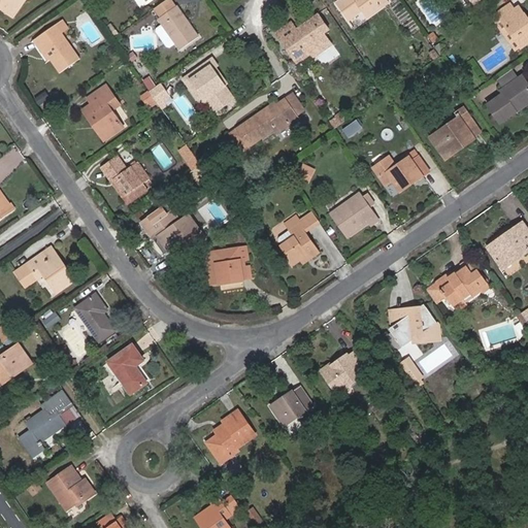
[(0,0),(0,3),(6,7),(3,11),(13,19),(26,0),(0,0)]
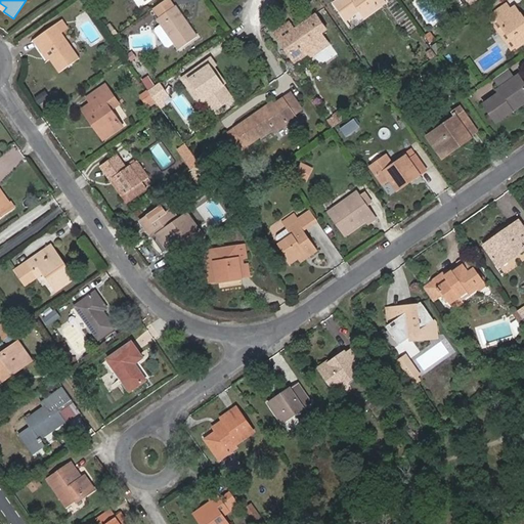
[(198,37),(171,0),(167,0),(156,8),(162,17),(158,19),(162,25),(175,44),(179,50),(198,37)]
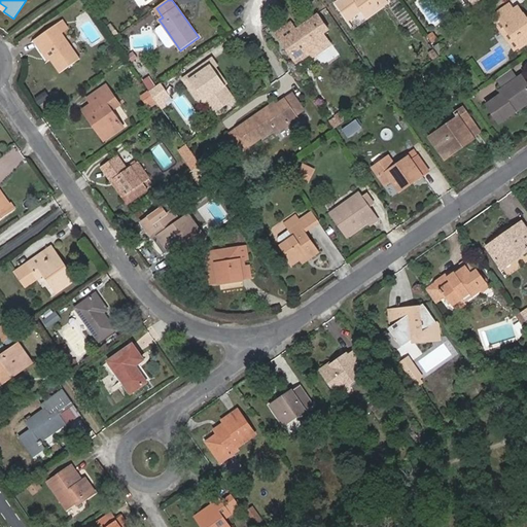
[(356,0),(355,2),(353,0),(341,0),(336,4),(348,21),(361,11),(366,18),(388,3),(386,0),(356,0)]
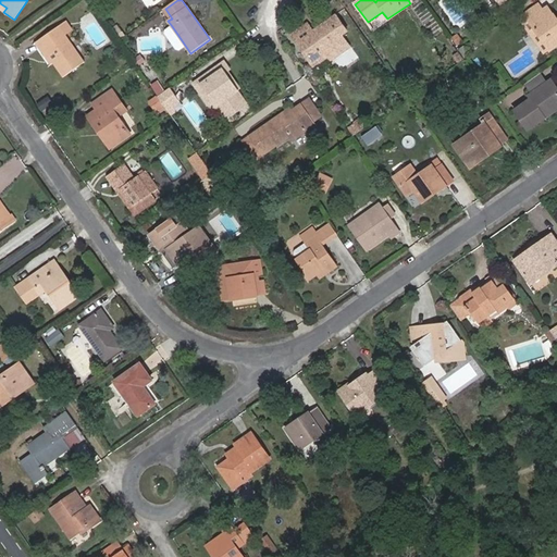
[(529,21),(549,51),(556,46),(556,21),(547,8),(543,11),(537,3),(519,17),(523,24),(529,21)]
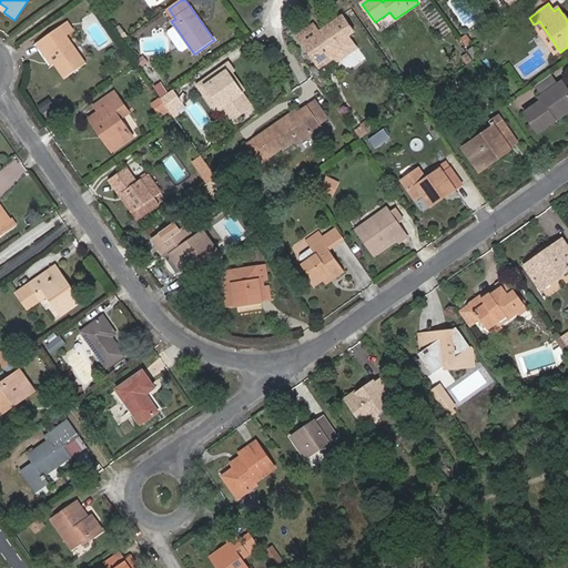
[(300,37),(321,66),(334,56),(337,60),(354,48),(346,36),(352,32),(342,18),(318,34),(314,27),(300,37)]
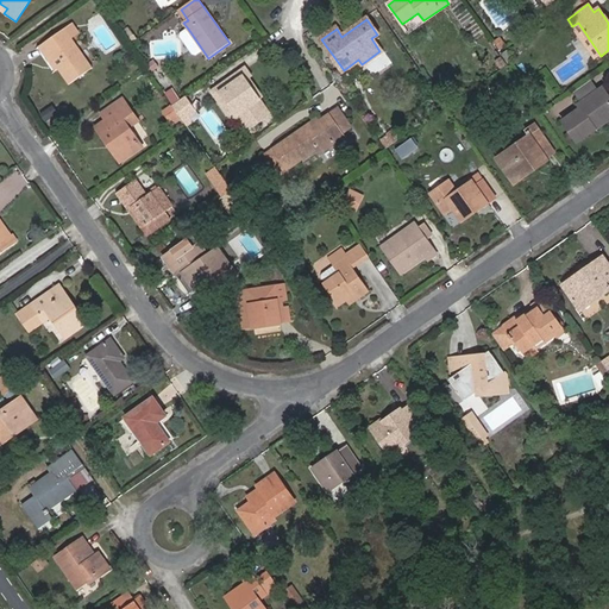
[(73,23),(64,29),(71,39),(80,33),(73,23)]
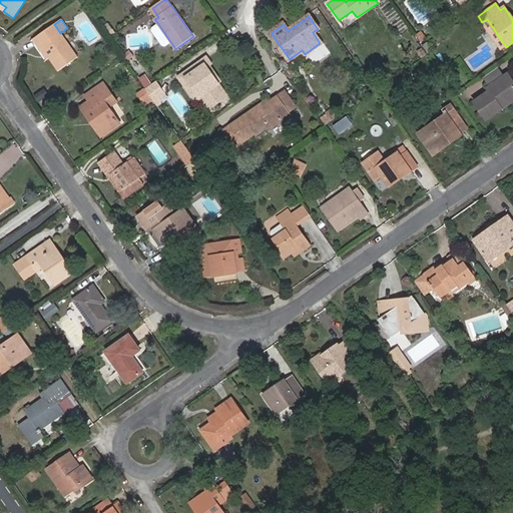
[(502,50),(506,47),(487,19),(482,22),(502,50)]
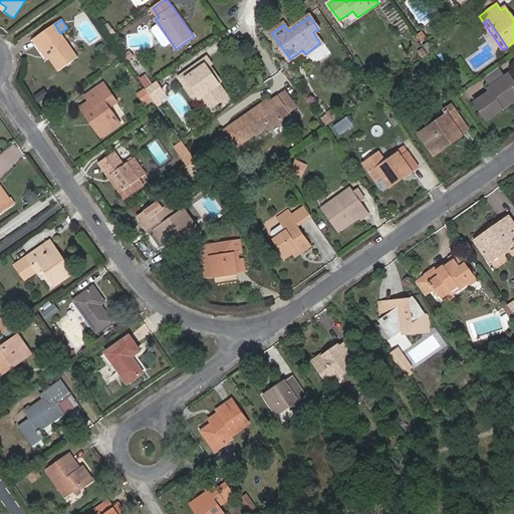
[(54,24),(36,37),(46,52),(50,49),(54,54),(50,57),(59,70),(77,57),(60,33),(54,24)]
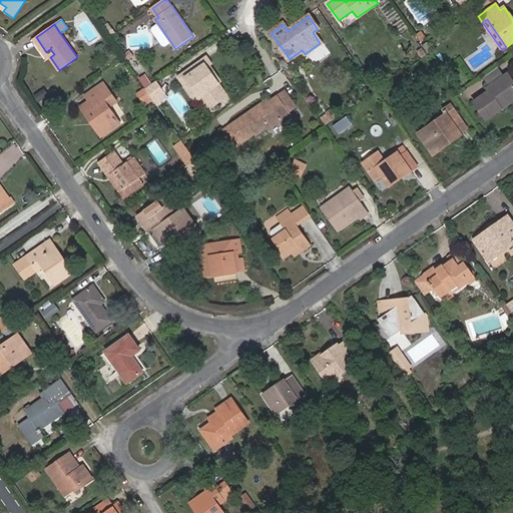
[(171,43),(158,24),(152,28),(152,31),(162,46),(165,47),(171,43)]
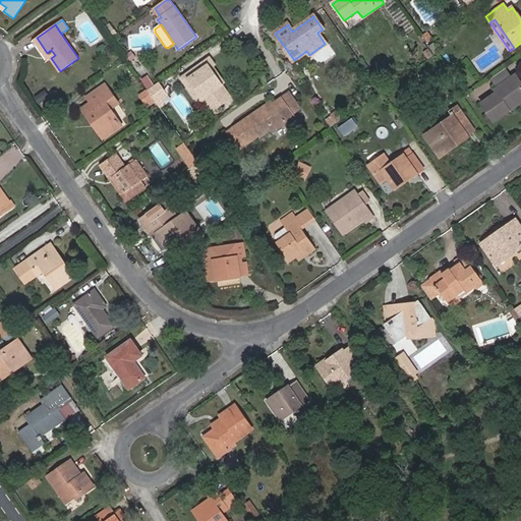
[(422,37),(426,43),(431,40),(427,33),(422,37)]
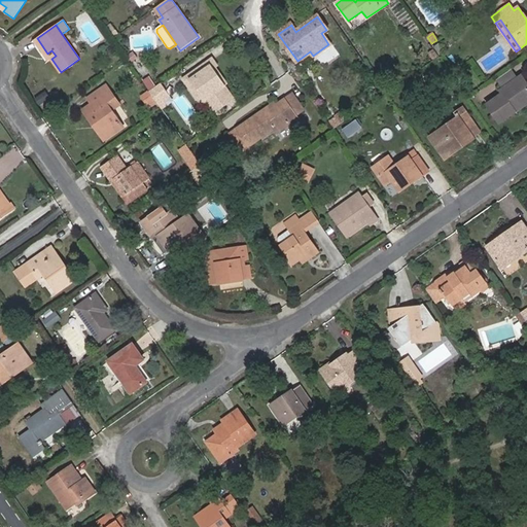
[(47,54),(37,38),(33,41),(47,62),(51,59),(56,56),(51,50),(47,54)]
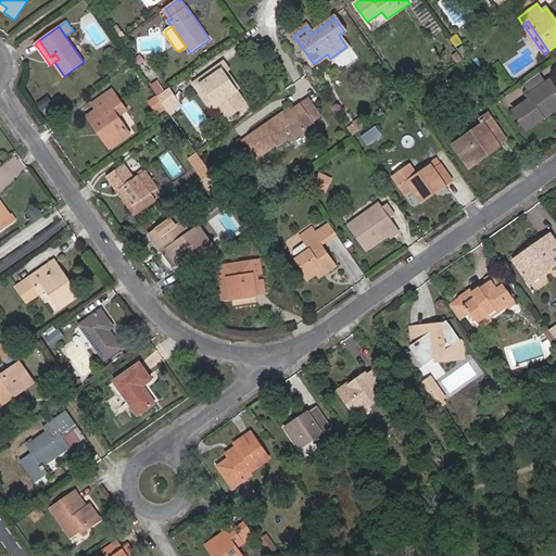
[(458,49),(464,57),(468,52),(463,46),(458,49)]
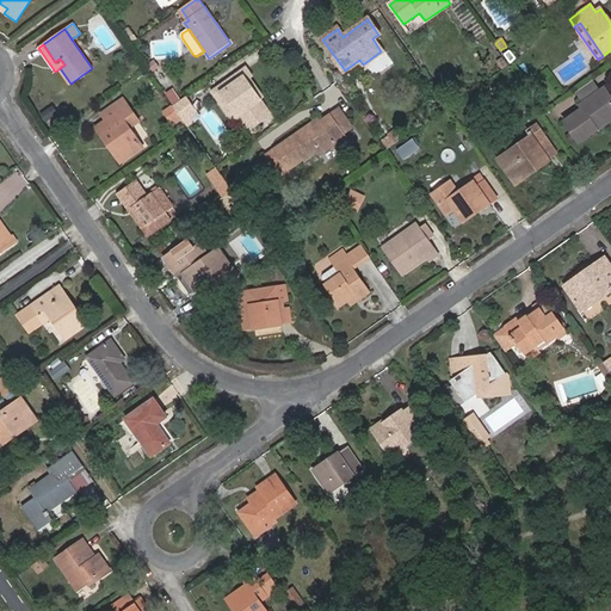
[(147,65),(152,72),(159,67),(154,60),(147,65)]
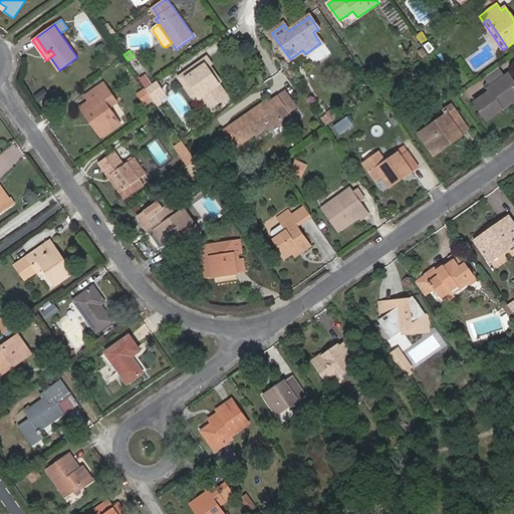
[(187,78),(202,98),(209,108),(215,104),(227,96),(205,65),(187,78)]
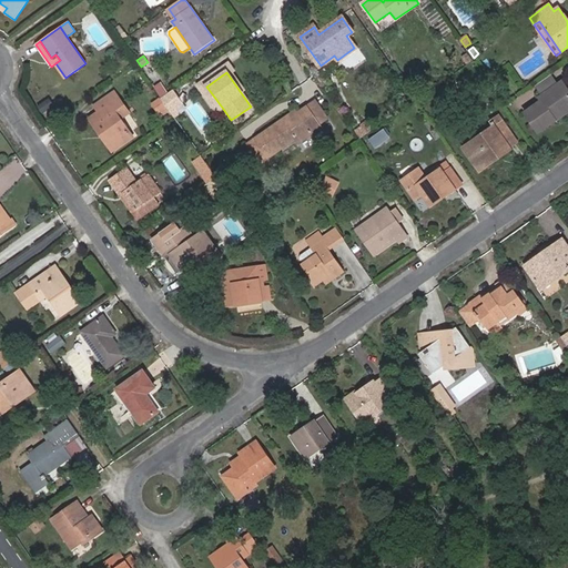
[(534,87),(540,95),(556,83),(550,74),(534,87)]
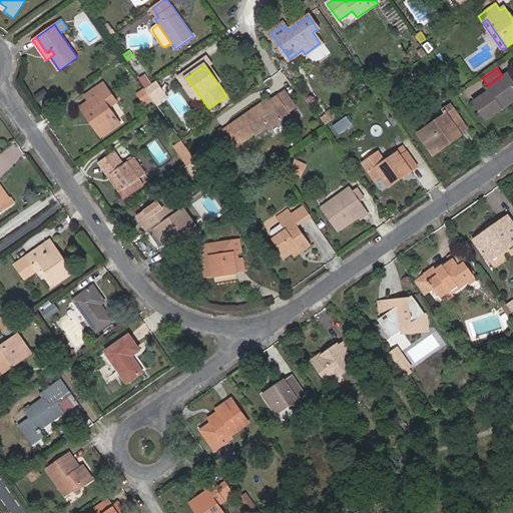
[(149,72),(141,76),(145,85),(153,82),(149,72)]
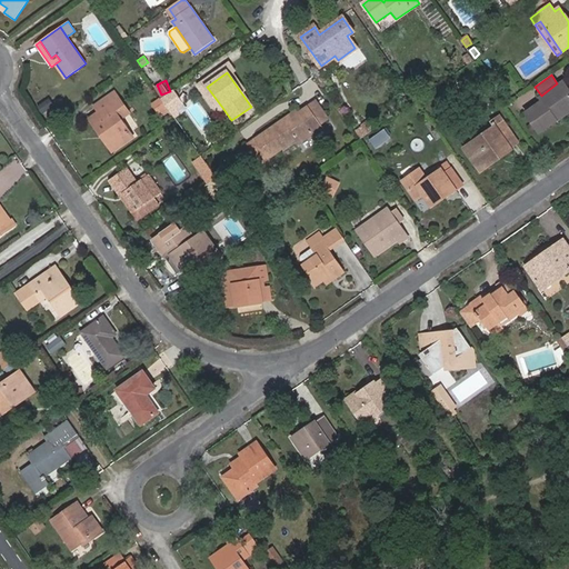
[(568,92),(561,81),(557,83),(541,96),(539,97),(541,101),(525,113),(537,132),(556,119),(555,116),(557,113),(559,117),(568,109),(568,92)]
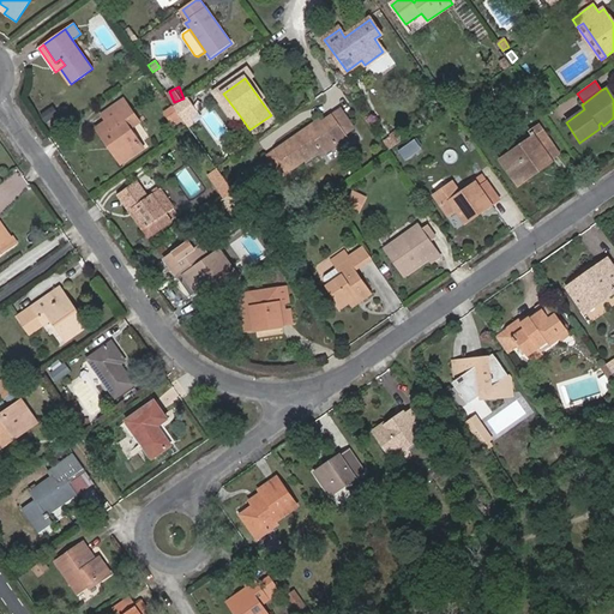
[(235,122),(241,118),(223,94),(217,97),(235,122)]
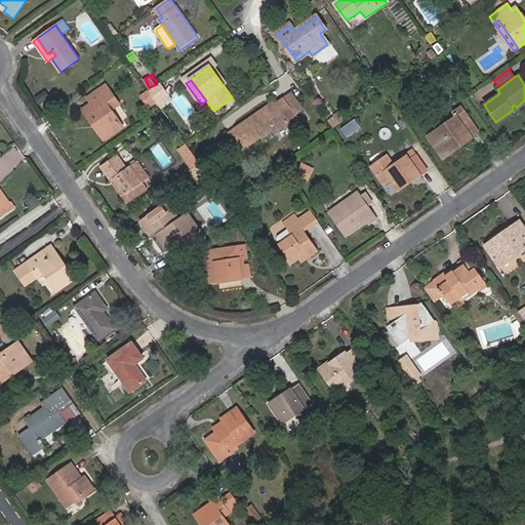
[(158,104),(168,96),(159,84),(149,91),(158,104)]
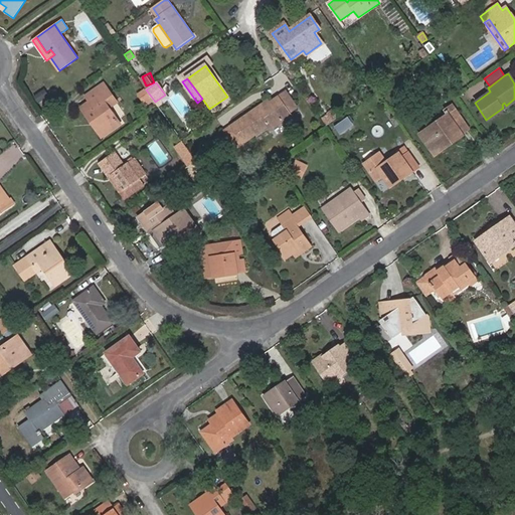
[(104,83),(86,97),(90,102),(107,90),(104,83)]
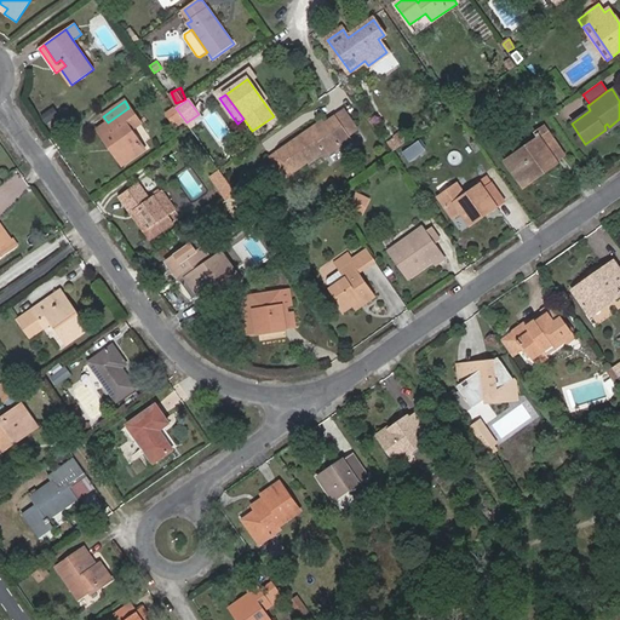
[(97,130),(110,148),(113,145),(125,164),(144,149),(131,130),(141,124),(128,108),(108,122),(97,130)]
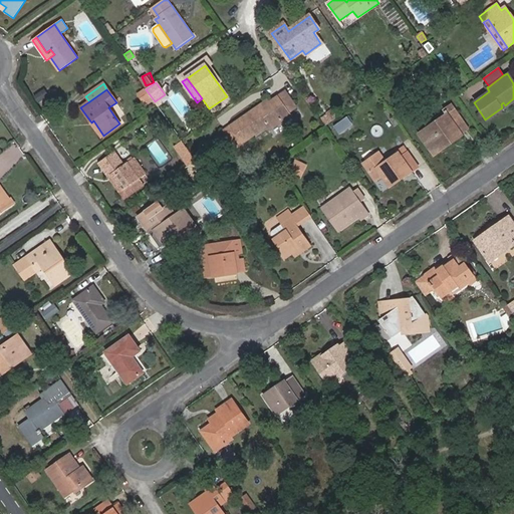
[(255,109),(230,126),(241,143),(267,125),(270,131),(291,115),(289,112),(296,107),(285,91),(269,103),(257,111),(255,109)]
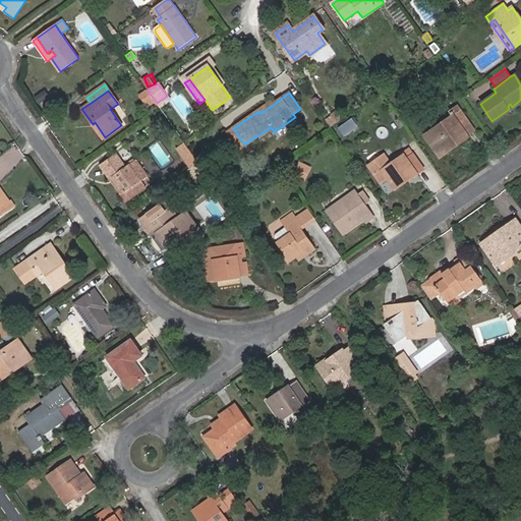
[(271,102),(258,111),(261,113),(273,105),(271,102)]
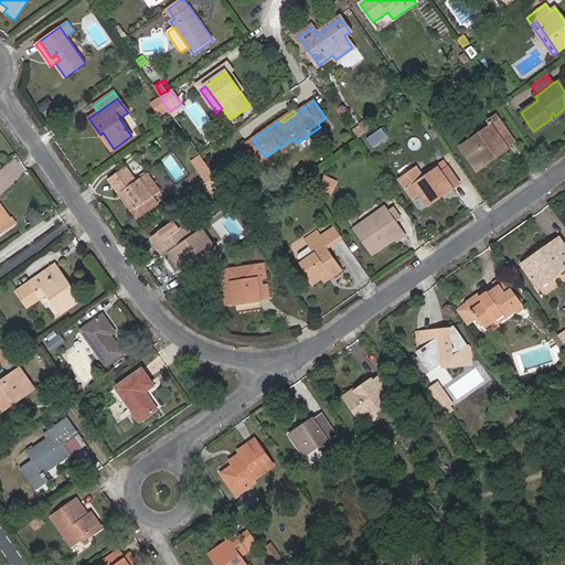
[(240,120),(236,115),(230,119),(234,125),(240,120)]
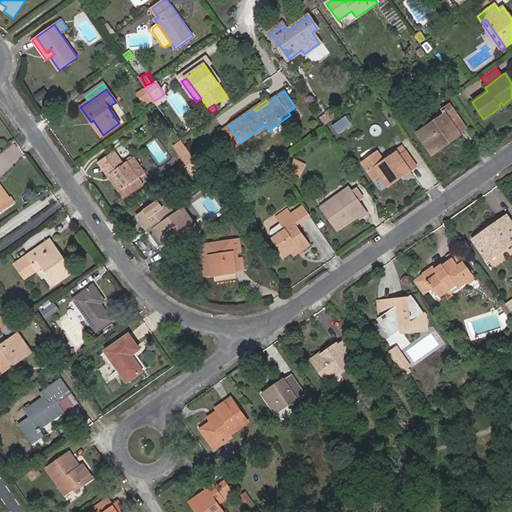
[(445,114),(420,131),(434,150),(450,139),(452,141),(461,135),(459,133),(466,128),(449,105),(442,110),(445,114)]
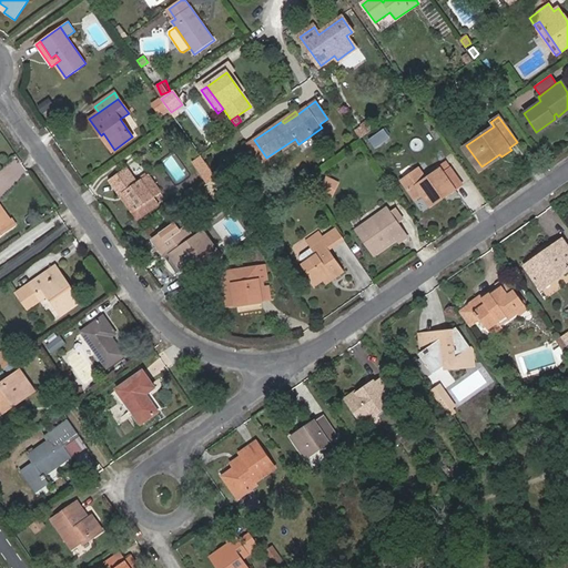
[(363,127),(356,132),(361,138),(374,129),(368,121),(362,125),(363,127)]
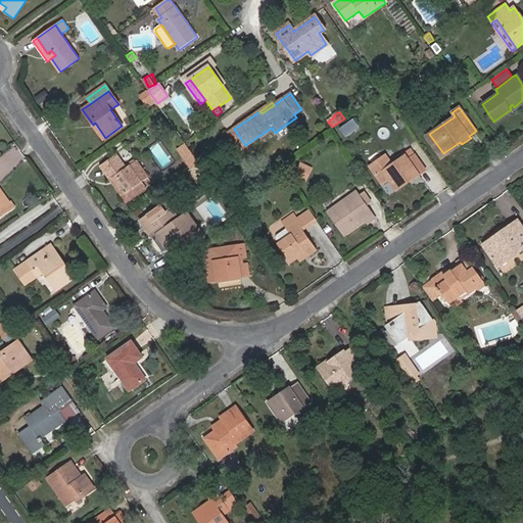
[(95,123),(93,125),(103,139),(105,138),(95,123)]
